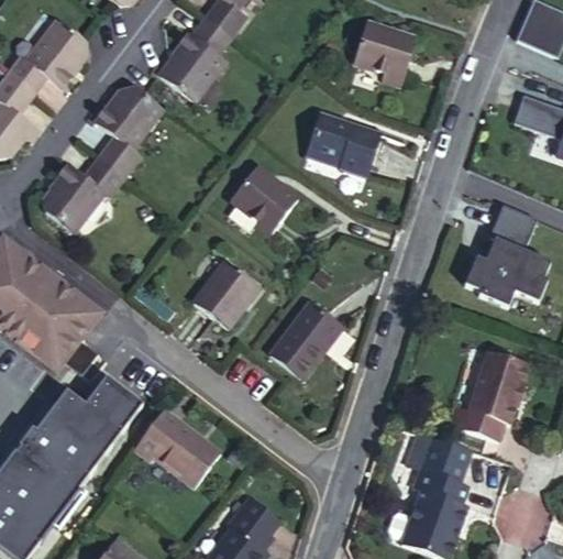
[(219,0),(208,17),(233,36),(246,20),(235,11),(243,0),(219,0)]
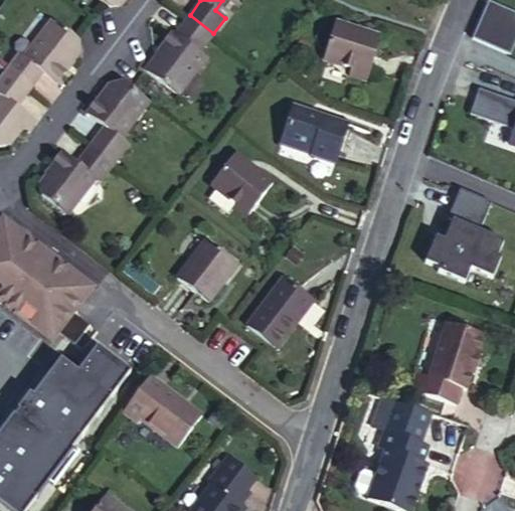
[(514,12),(487,0),(471,37),(504,51),(514,26),(514,12)]
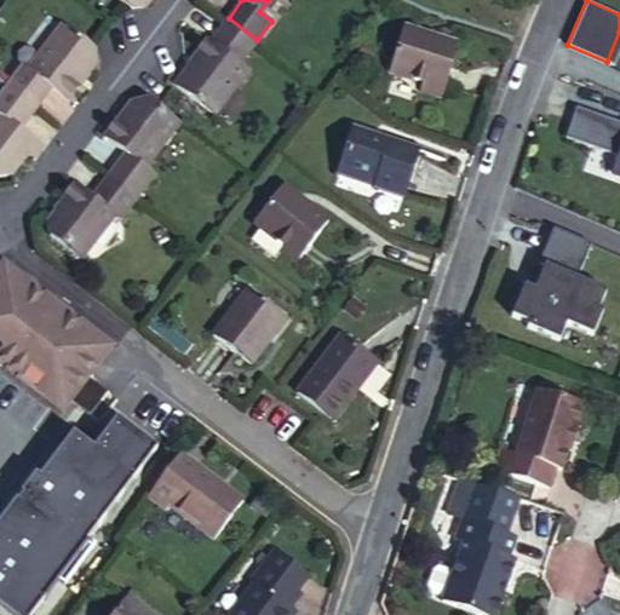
[(257,40),(229,18),(212,40),(206,35),(193,55),(195,56),(174,84),(212,113),(248,68),(240,63),(257,40)]
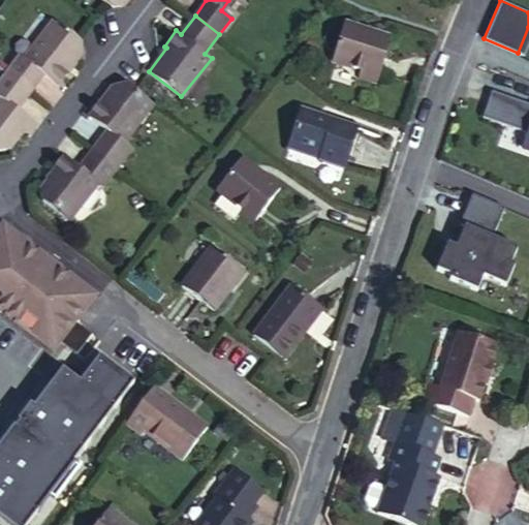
[(67,66),(81,48),(80,35),(55,17),(26,56),(21,52),(6,71),(32,90),(44,73),(57,83),(68,67),(67,66)]
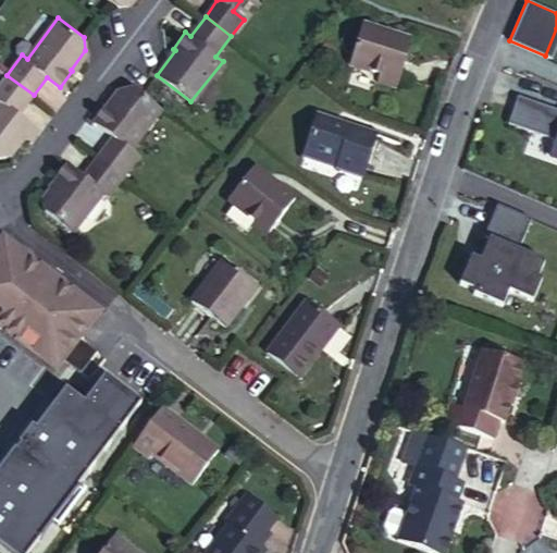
[(350,61),(380,70),(400,76),(412,37),(363,21),(350,61)]
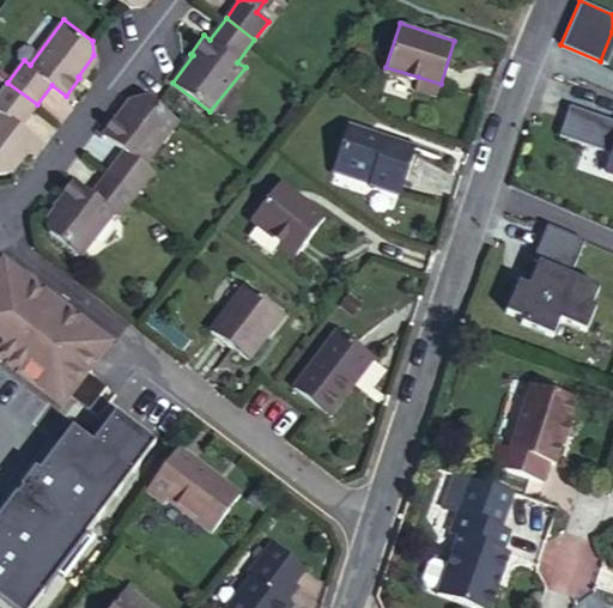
[(441,84),(418,77),(416,85),(438,92),(441,84)]
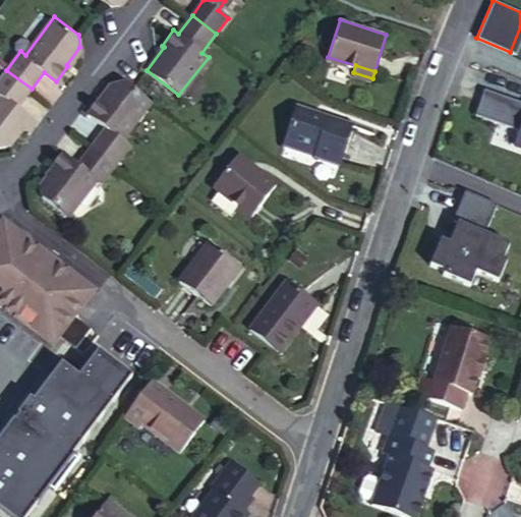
[(18,107),(32,89),(6,70),(0,77),(0,94),(2,96),(0,98),(0,147),(9,146),(22,127),(26,130),(35,118),(18,107)]
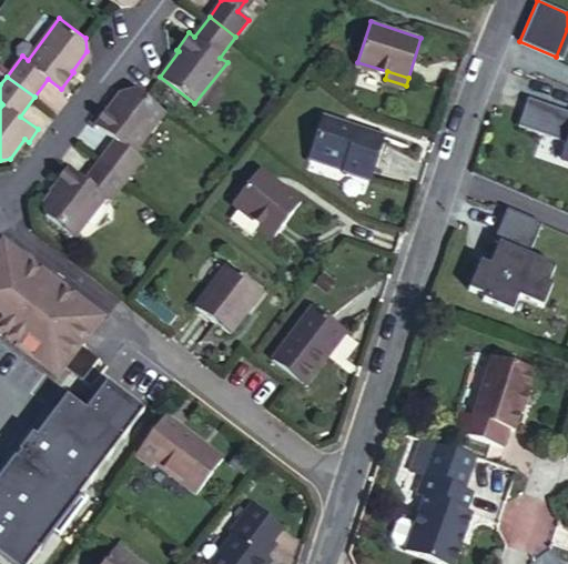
[(98,158),(124,178),(141,157),(132,150),(163,109),(135,87),(119,90),(94,122),(114,137),(98,158)]
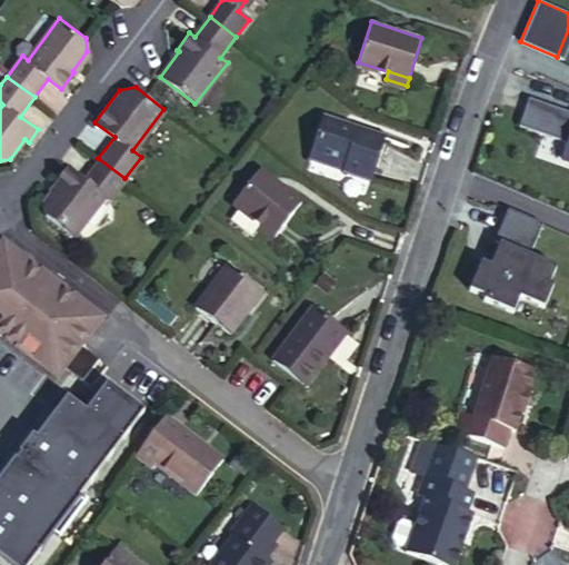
[(568,108),(529,91),(517,120),(566,140),(559,156),(568,159),(568,108)]
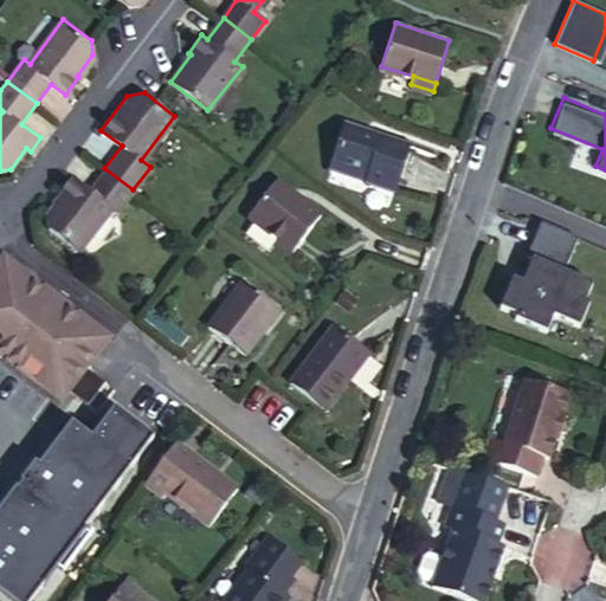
[(348,125),(330,173),(392,195),(411,148),(348,125)]
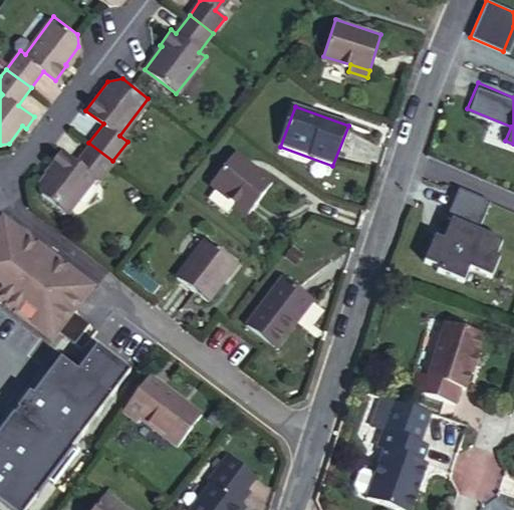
[(98,180),(112,161),(88,143),(76,160),(60,147),(47,162),(50,164),(38,180),(39,193),(65,212),(93,176),(98,180)]
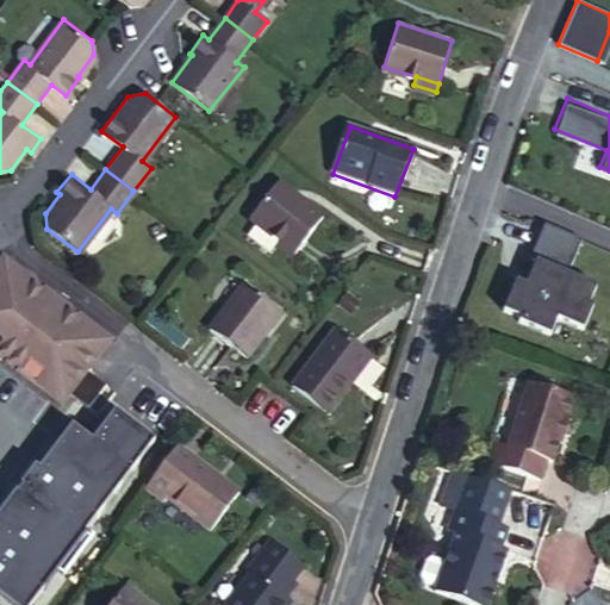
[(249,222),(280,245),(296,257),(325,218),(278,185),(249,222)]
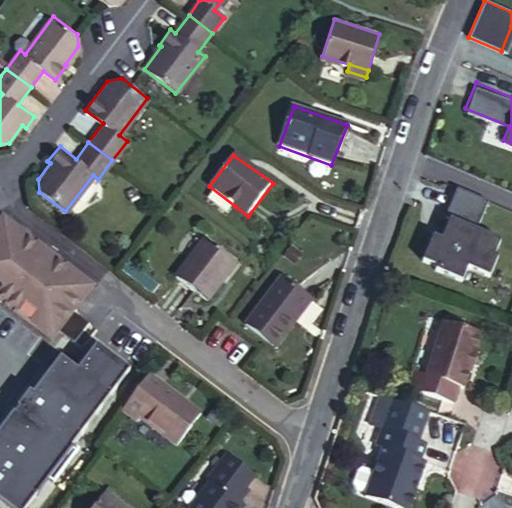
[(488,199),(456,186),(444,214),(449,216),(441,235),(433,231),(422,256),(426,258),(424,261),(485,284),(497,253),(494,252),(500,237),(476,227),(488,199)]
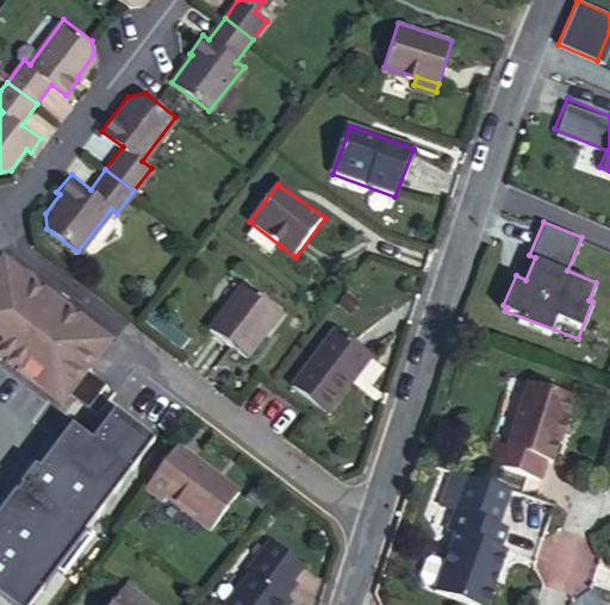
[(296,257),(280,245),(274,251),(291,263),(296,257)]
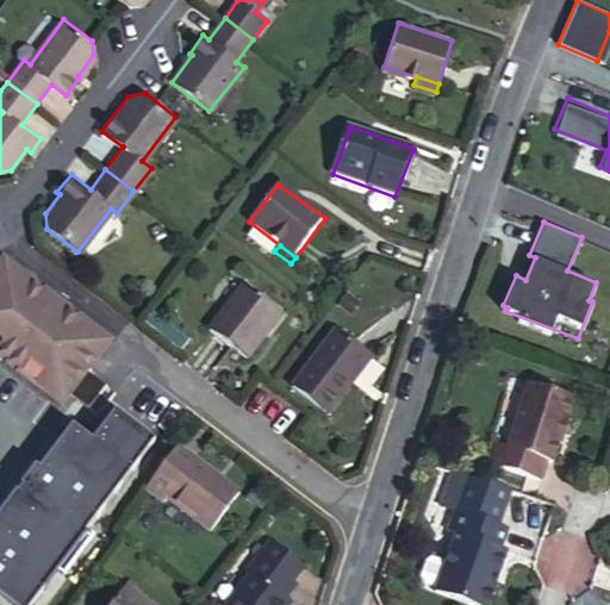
[(87,369),(111,337),(2,255),(0,256),(0,338),(69,392),(87,369)]
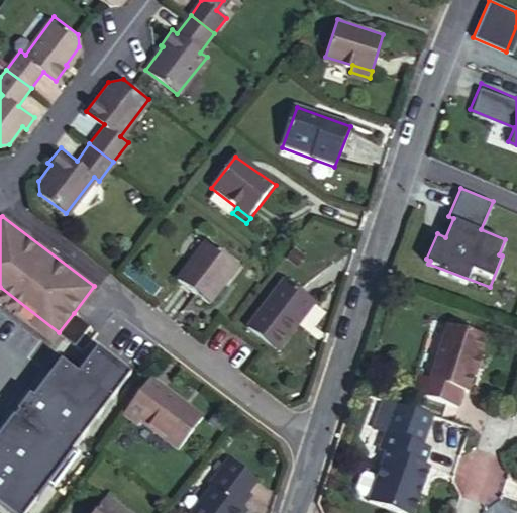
[(206,239),(179,277),(208,300),(236,262),(206,239)]
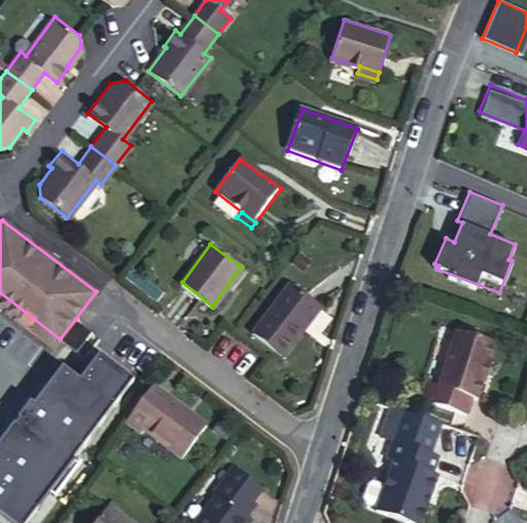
[(301,325),(318,303),(289,282),(252,332),(286,356),(306,329),(301,325)]
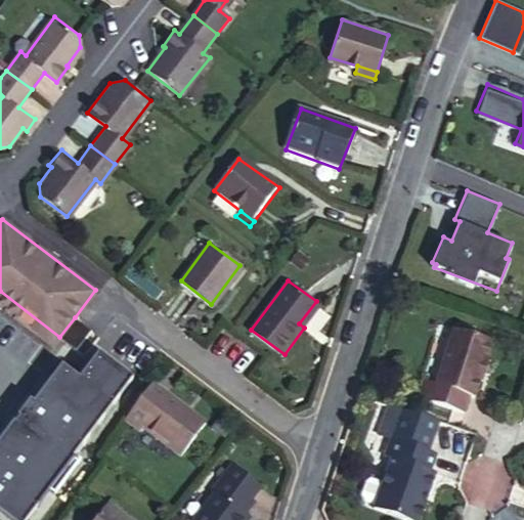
[(59,337),(0,291),(0,307),(52,348),(59,337)]
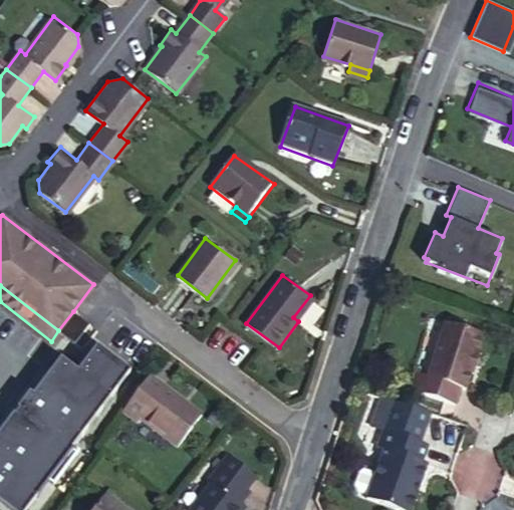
[(315,298),(310,295),(293,317),(298,321),(315,298)]
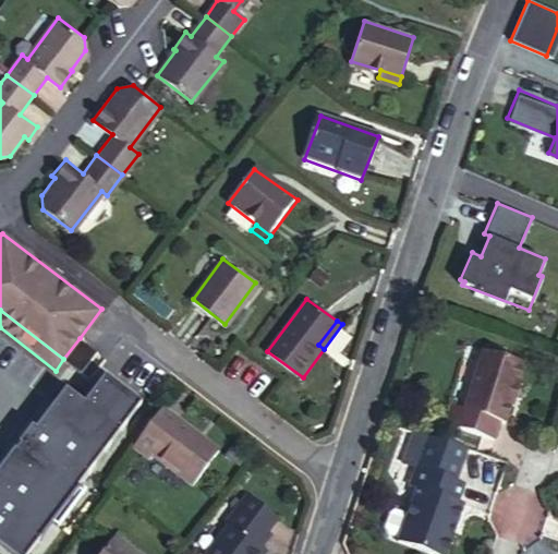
[(459,400),(451,418),(495,435),(500,417),(506,419),(512,400),(513,400),(522,377),(520,376),(526,359),(485,344),(464,401),(459,400)]
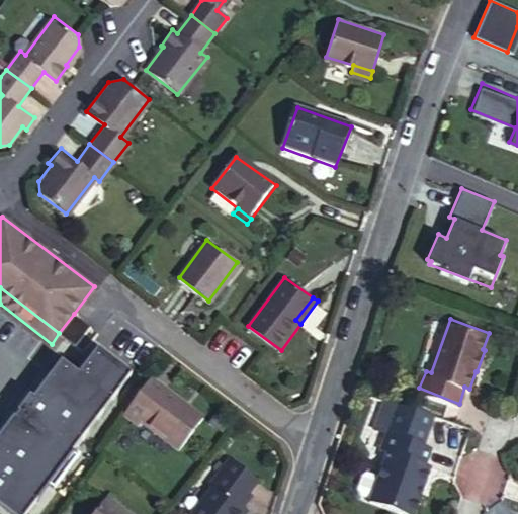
[(29,389),(24,396),(80,437),(131,367),(99,343),(79,367),(62,354),(34,390),(29,389)]
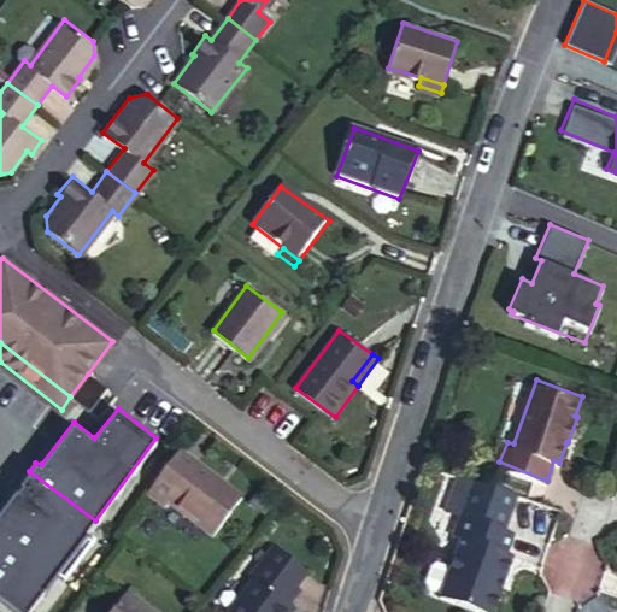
[(499,462),(507,442),(500,440),(493,458),(499,462)]
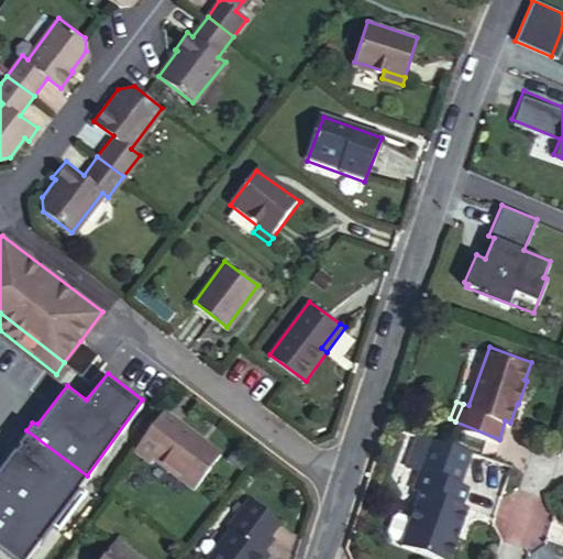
[(222,459),(162,413),(133,451),(151,466),(155,460),(197,491),(222,459)]
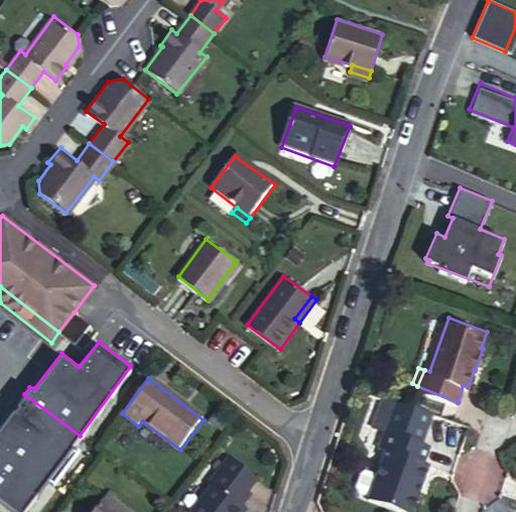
[(22,407),(0,436),(0,500),(15,511),(22,511),(34,496),(35,497),(48,480),(69,453),(68,452),(80,435),(24,394),(28,399),(32,402),(26,410),(22,407)]
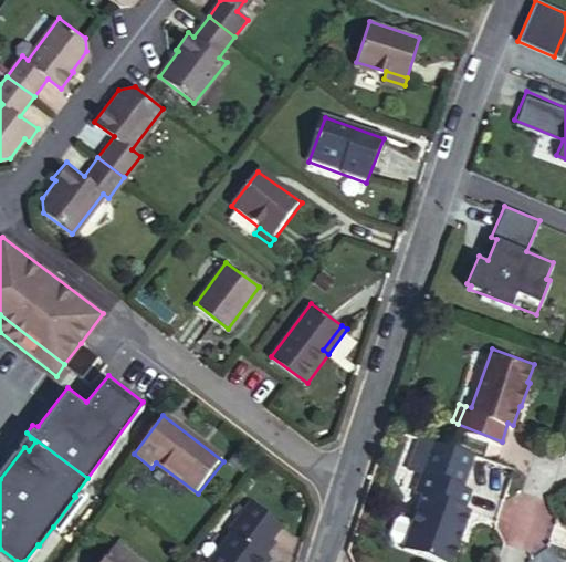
[(31,438),(24,447),(29,450),(35,441),(31,438)]
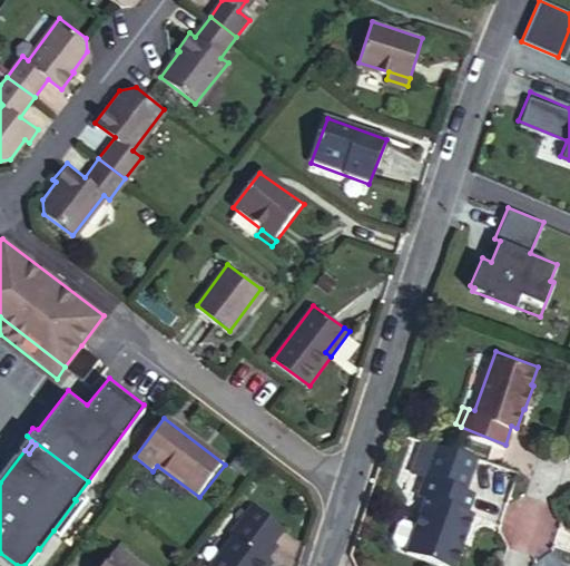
[(424,494),(405,547),(453,565),(473,511),(467,509),(473,489),(467,486),(472,470),(443,460),(438,476),(424,471),(416,491),(424,494)]
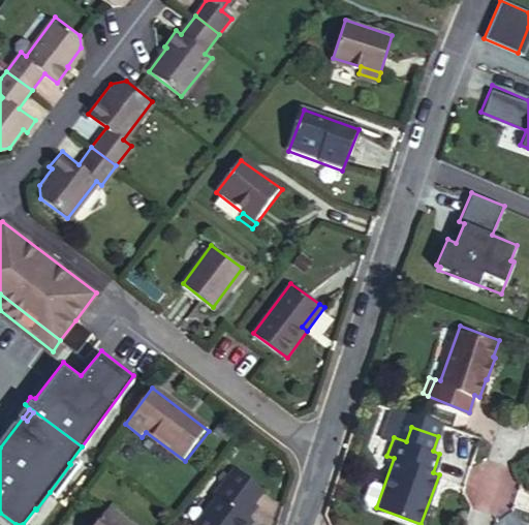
[(75,468),(70,464),(50,492),(54,496),(75,468)]
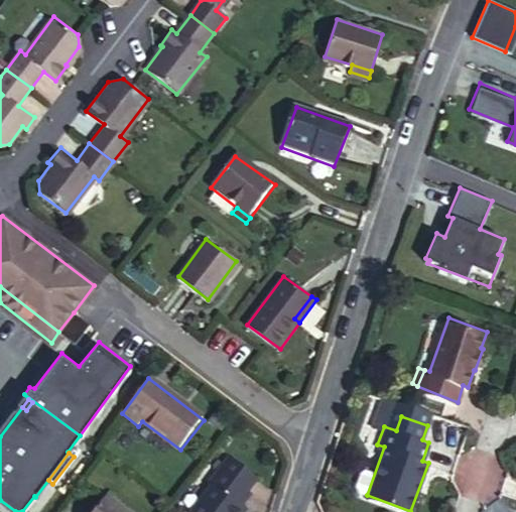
[(230,457),(221,468),(247,489),(256,478),(230,457)]
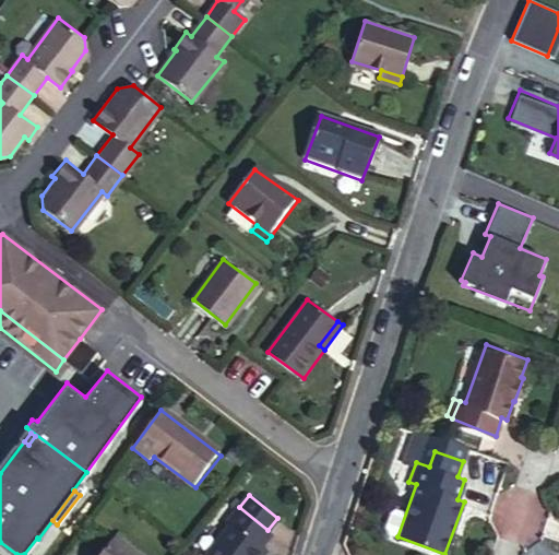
[(385,528),(399,532),(407,509),(394,505),(390,508),(384,522),(385,528)]
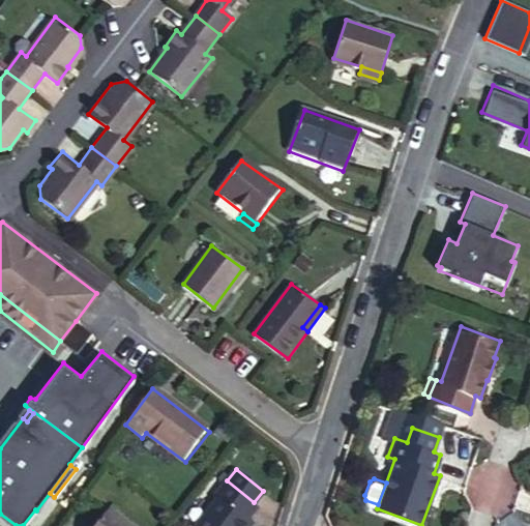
[(246,525),(251,522),(246,519),(242,516),(254,502),(227,480),(216,493),(218,495),(194,524),(195,525),(246,525)]
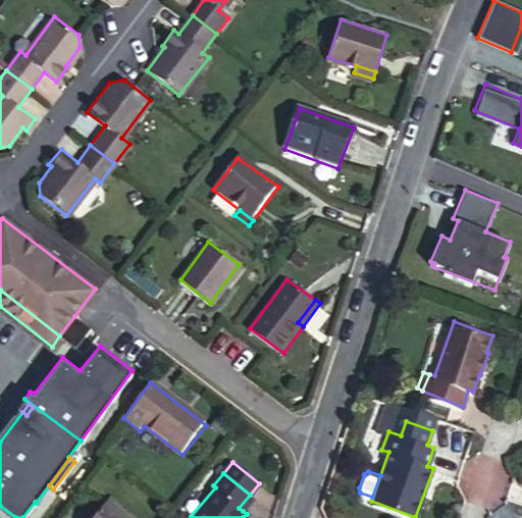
[(156,517),(116,486),(96,513),(102,517),(156,517)]
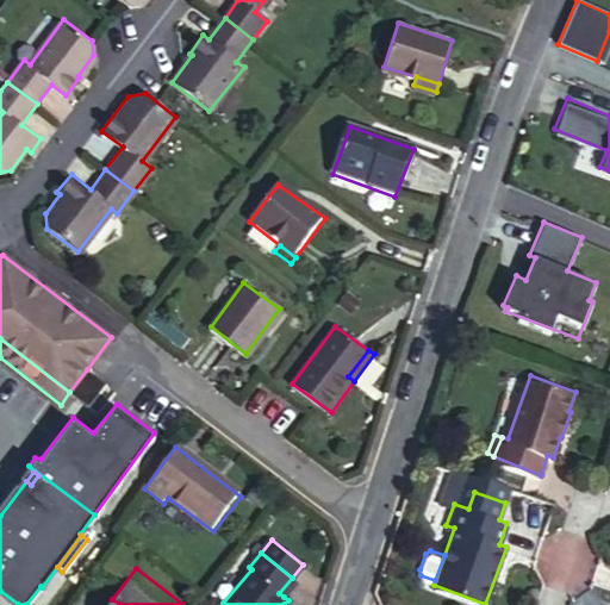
[(279,593),(284,597),(296,581),(292,578),(279,593)]
